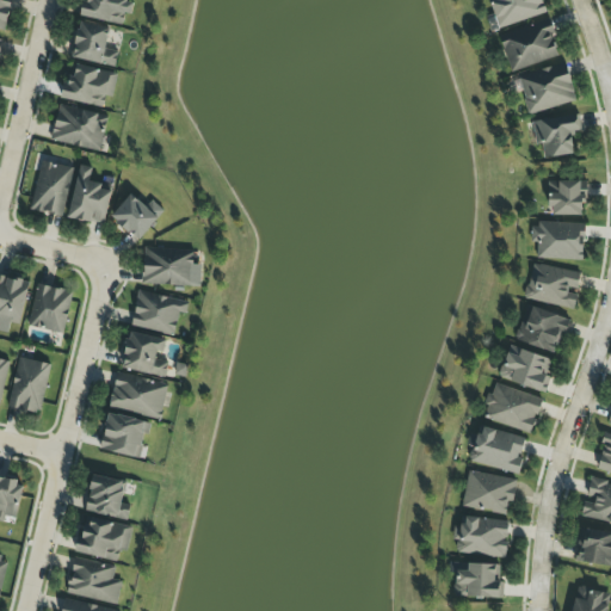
[(0,0),(0,29),(6,31),(12,0),(0,0)]
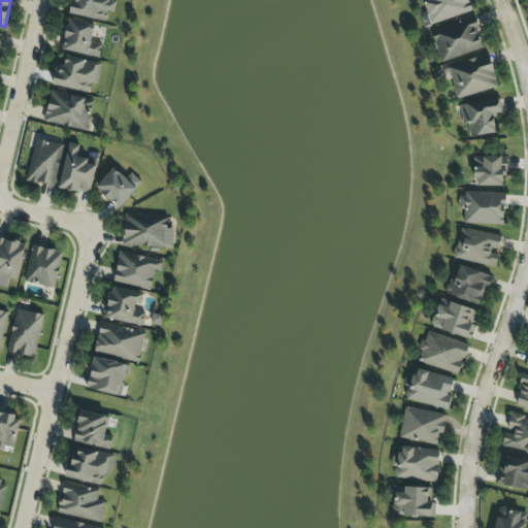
[(73,0),(70,13),(108,23),(113,3),(109,2),(109,0),(73,0)]
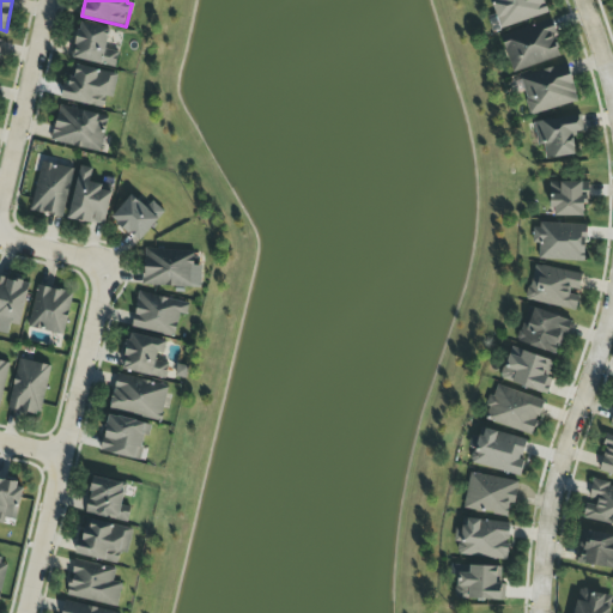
[(547,14),(542,0),(490,0),(499,29),(547,14)]
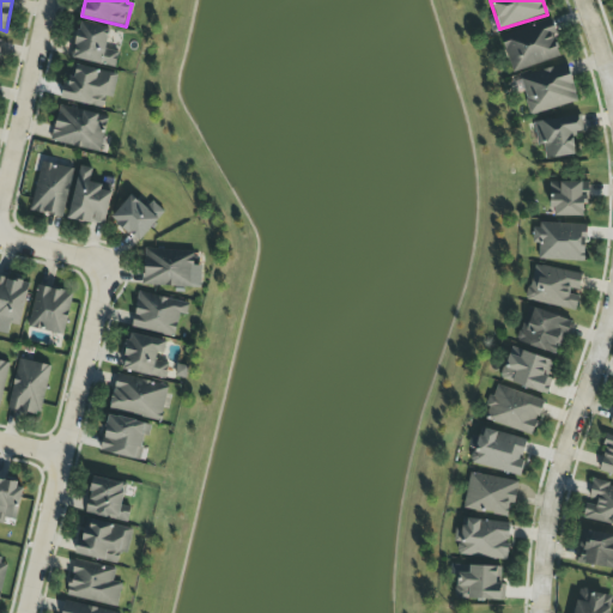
[(501,35),(511,73),(562,58),(550,20),(501,35)]
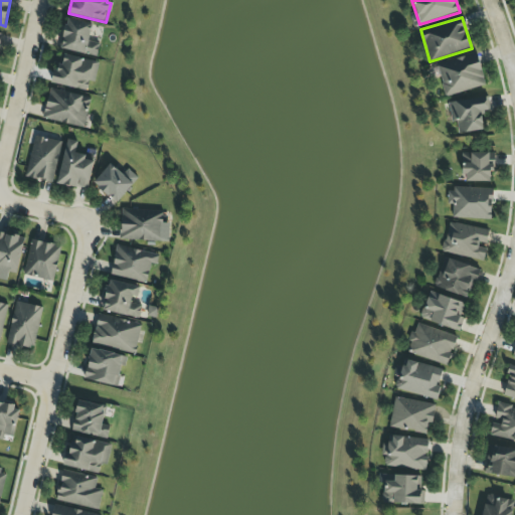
[(97,56),(100,43),(89,41),(93,24),(66,18),(59,48),(97,56)]
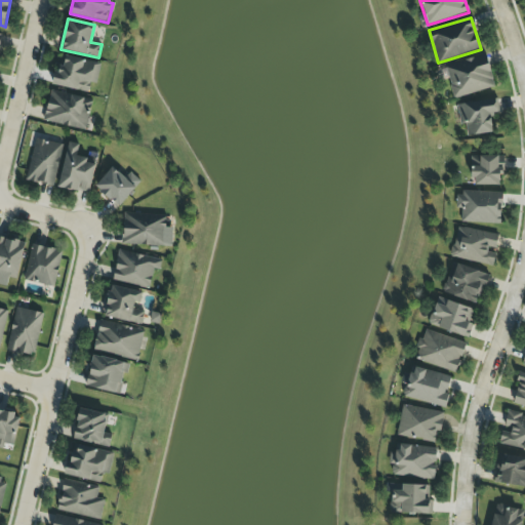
[(54,85),(89,92),(90,82),(96,84),(101,64),(61,54),(54,85)]
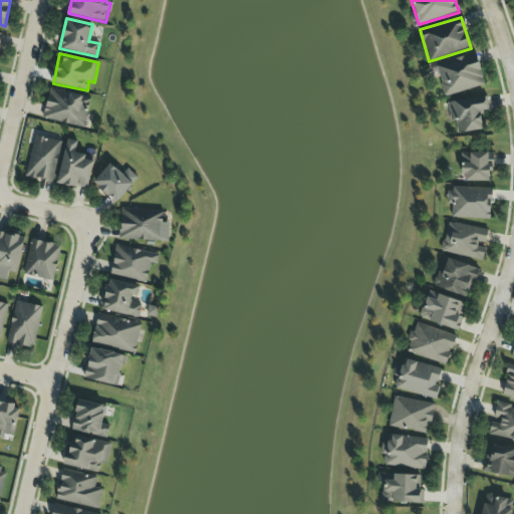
[(485,85),(475,53),(436,64),(445,96),(485,85)]
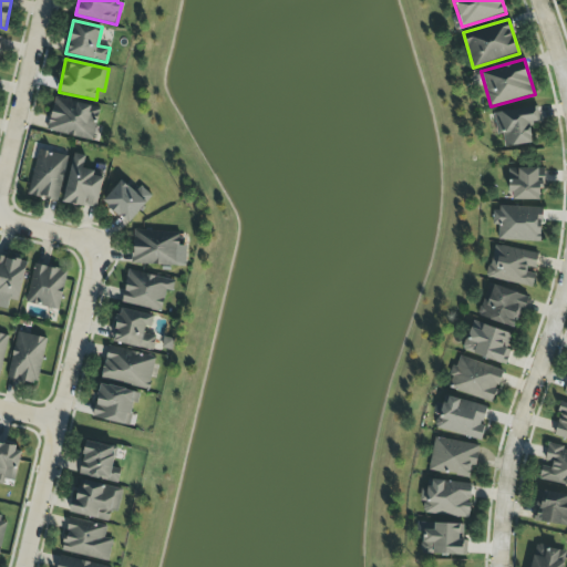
[(93,141),(101,107),(55,98),(48,131),(93,141)]
